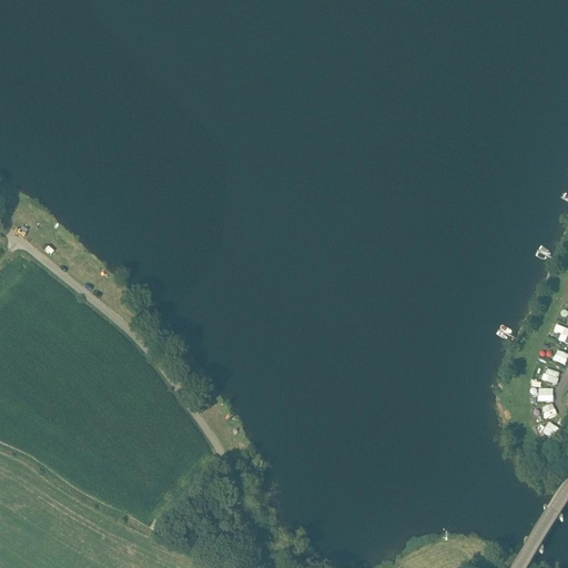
[(567,328),(558,325),(553,338),(567,344),(567,328)]
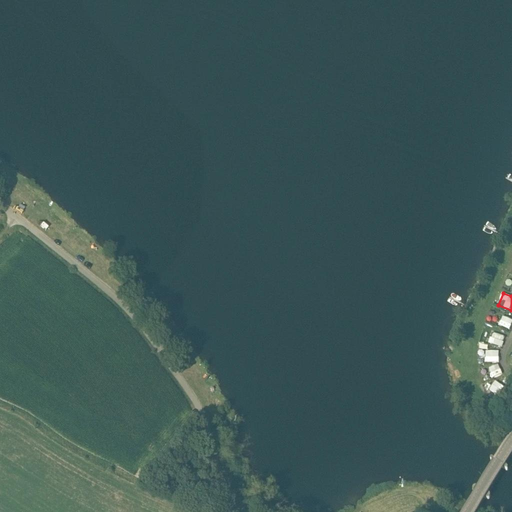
[(511,317),(500,314),(497,326),(510,329),(511,320),(511,317)]
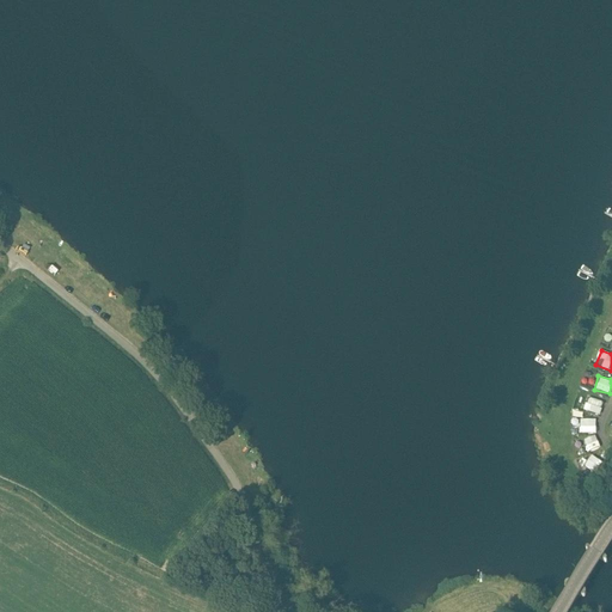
[(599,414),(604,401),(588,396),(585,409),(599,414)]
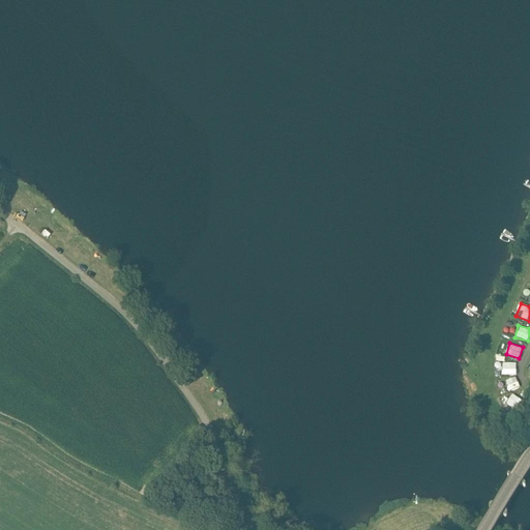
[(517,376),(518,363),(503,363),(503,376),(517,376)]
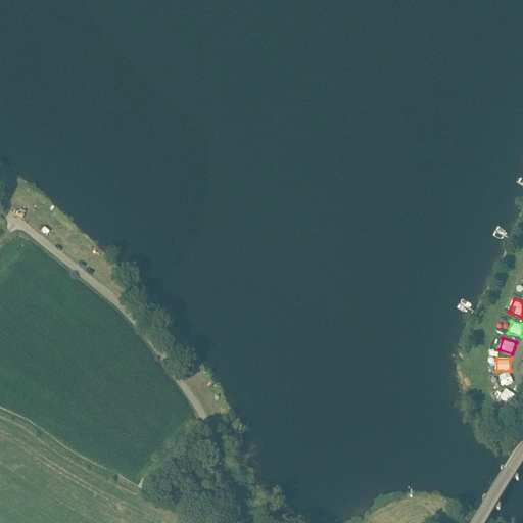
[(497,377),(502,387),(511,383),(507,373),(497,377)]
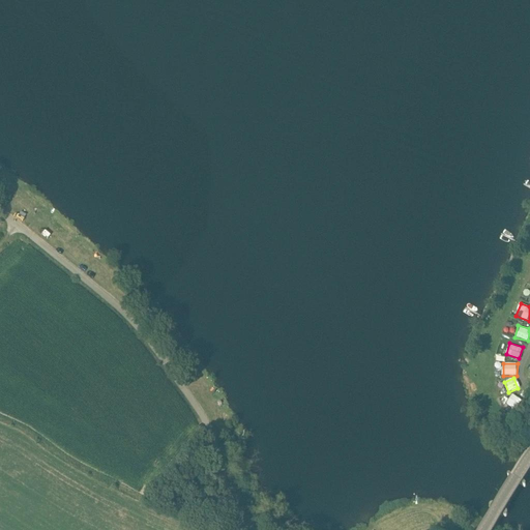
[(508,402),(514,408),(520,402),(513,396),(508,402)]
